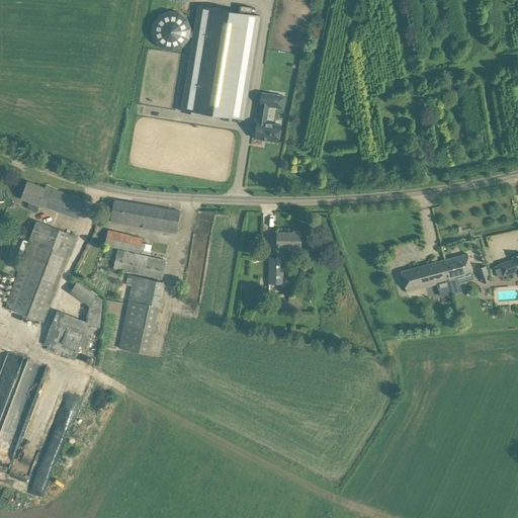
[(245,118),(261,15),(219,8),(198,5),(194,31),(191,30),(191,28),(188,18),(180,12),(169,10),(160,14),(153,22),(152,32),(155,42),(163,50),(174,51),(183,47),(190,38),(190,36),(193,36),(181,111),(202,114),(202,112),(245,118)]
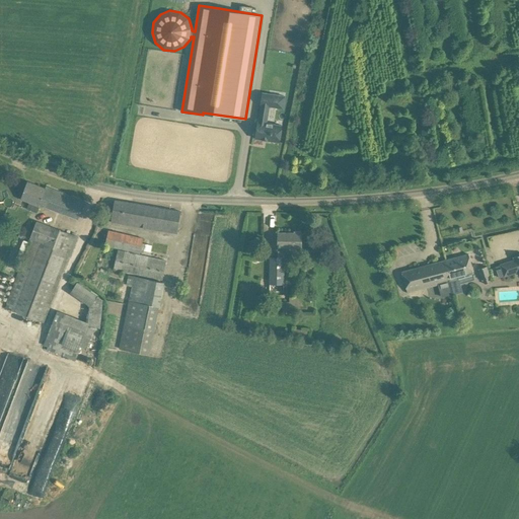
[(278,95),(263,92),(261,104),(262,104),(258,122),(257,124),(256,123),(254,131),(256,132),(255,138),(264,140),(264,139),(268,140),(267,140),(279,142),(282,125),(267,123),(270,103),(277,104),(278,95)]
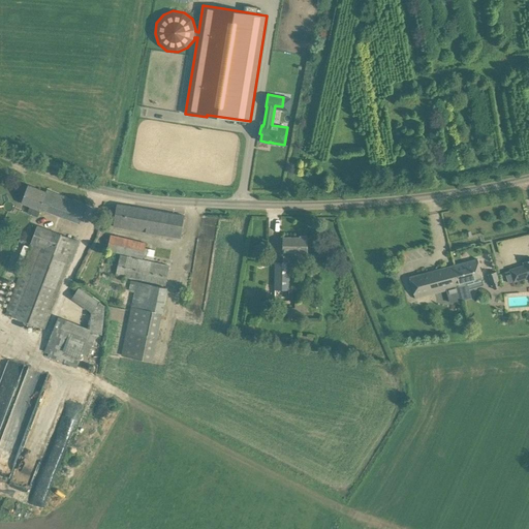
[(79,223),(86,205),(47,190),(47,192),(28,185),(22,203),(30,206),(27,213),(37,217),(40,209),(79,223)]
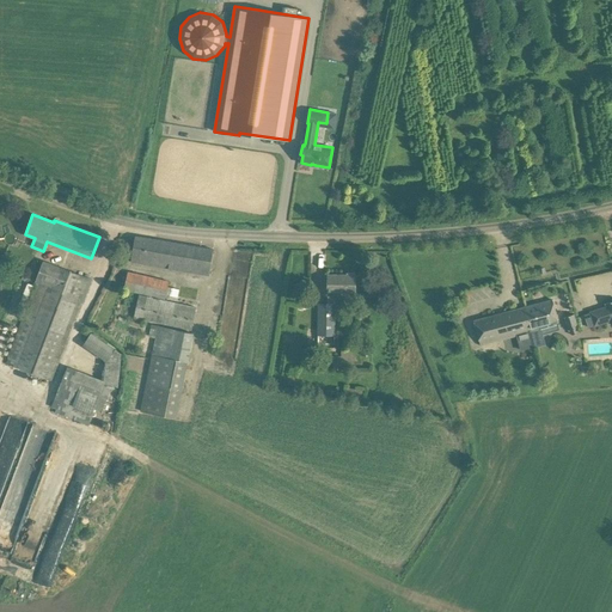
[(135,236),(132,262),(209,275),(214,250),(135,236)]
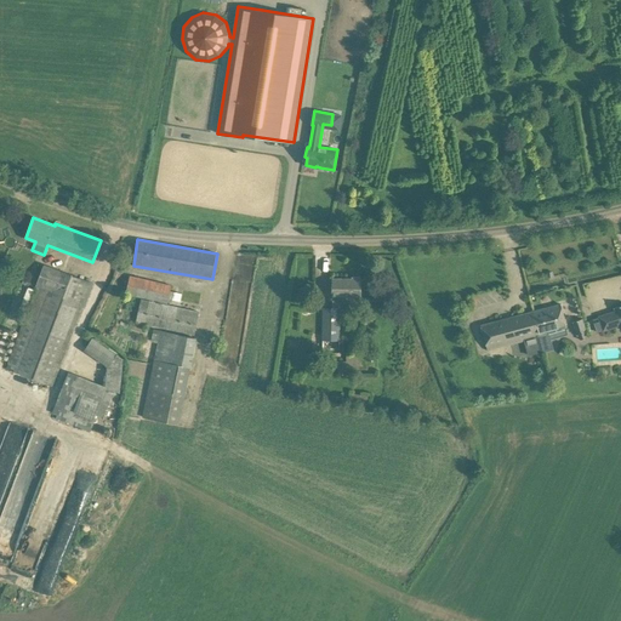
[(60,271),(44,265),(36,285),(39,286),(6,369),(52,386),(84,305),(85,305),(93,284),(60,271)]
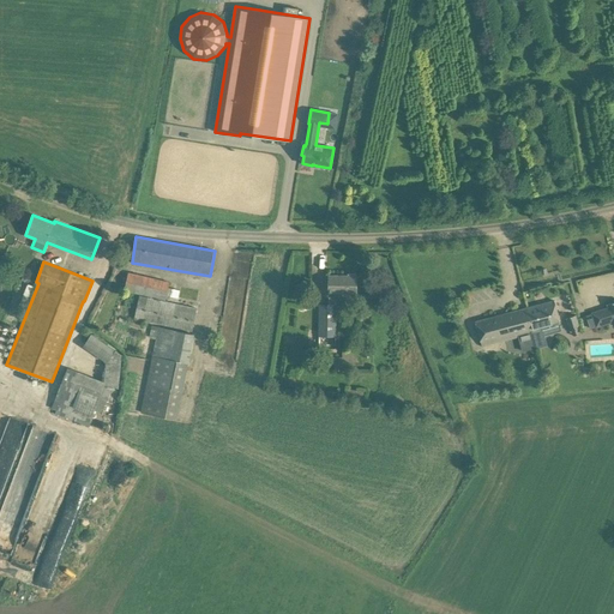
[(126,284),(124,290),(166,300),(167,298),(167,296),(179,299),(180,290),(168,288),(169,282),(128,272),(126,284)]
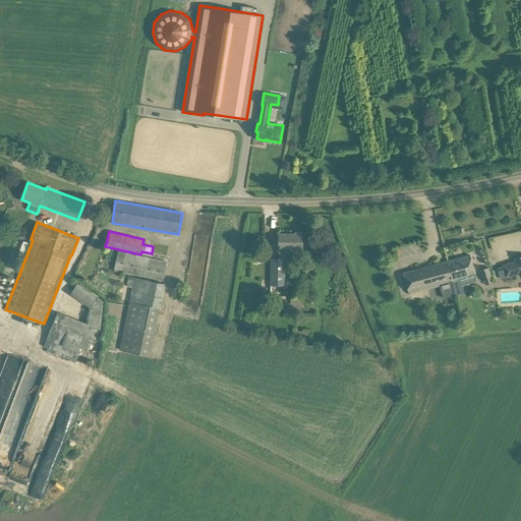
[(271,285),(285,286),(285,285),(285,258),(291,258),(291,248),(303,248),(303,244),(303,234),(302,234),(302,232),(295,232),(295,234),(279,234),(279,248),(278,248),(278,249),(279,249),(279,258),(271,258),(271,269),(271,285)]
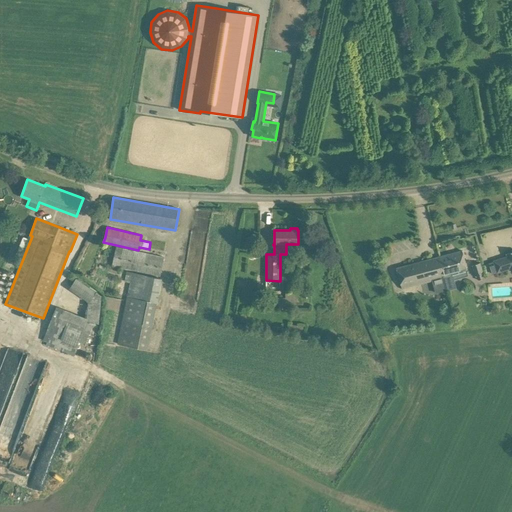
[(160,275),(164,256),(116,246),(112,265),(160,275)]
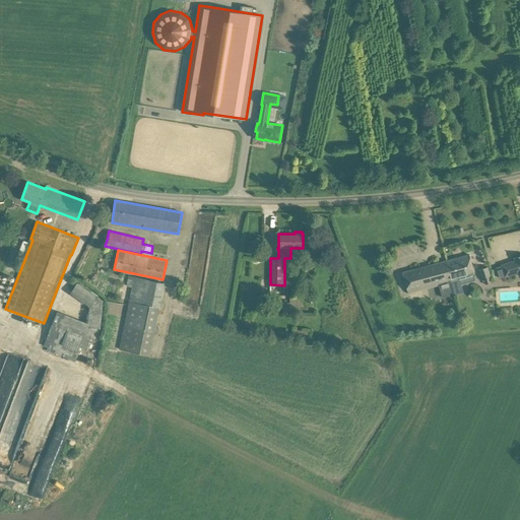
[(449,269),(446,270),(449,279),(474,273),(472,264),(470,255),(447,261),(449,269)]
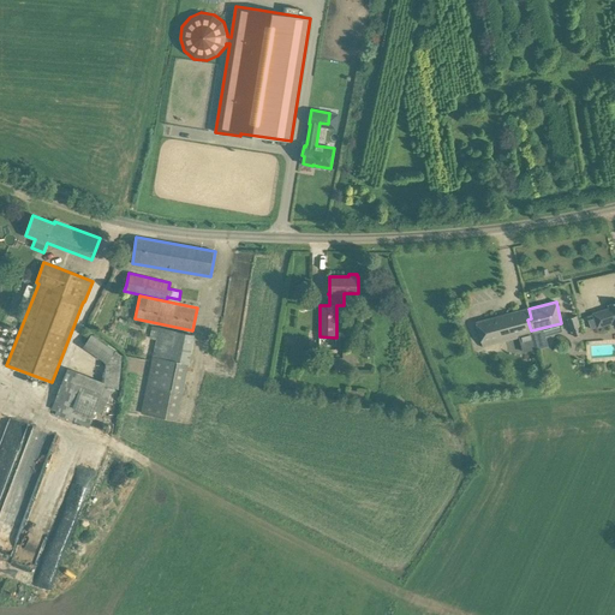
[(525,345),(535,342),(527,320),(531,318),(529,309),(476,322),(483,346),(523,336),(525,345)]
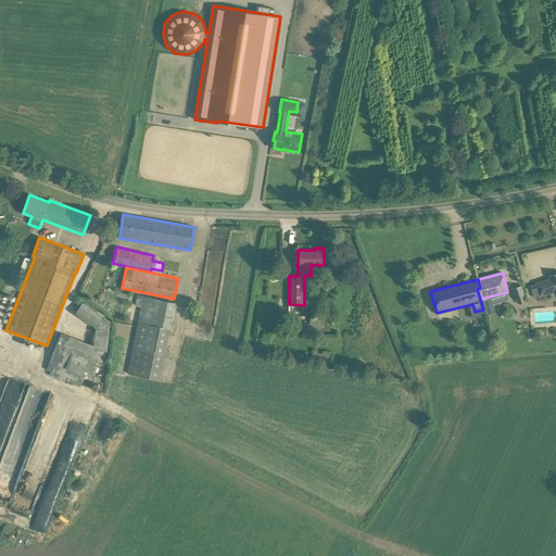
[(522,285),(513,288),(516,300),(518,299),(518,302),(522,301),(522,298),(526,297),(522,285)]
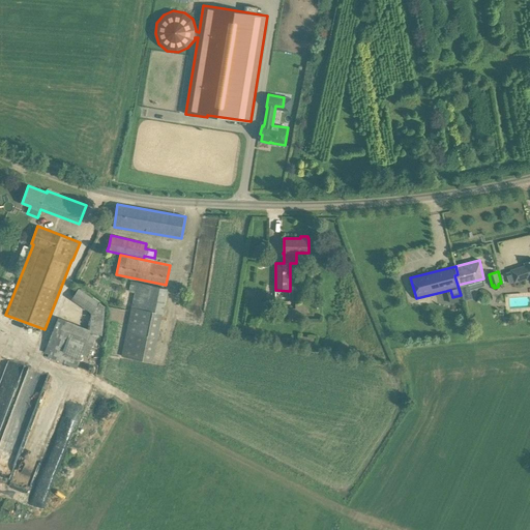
[(122,356),(152,362),(168,289),(131,281),(128,291),(135,292),(122,356)]
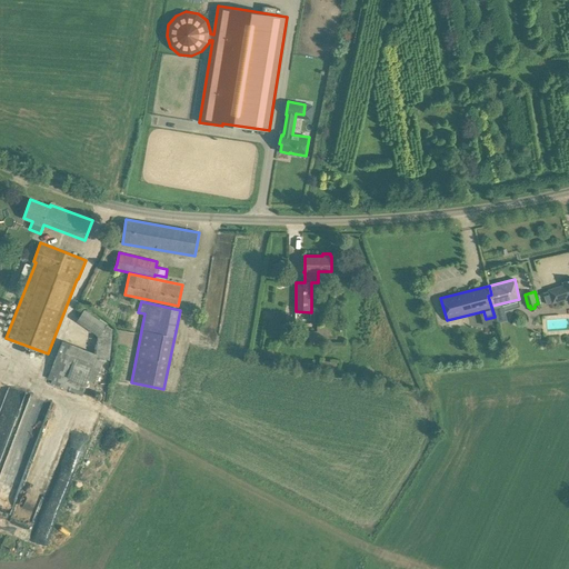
[(105,357),(110,359),(112,328),(86,309),(77,321),(96,333),(95,352),(62,340),(48,378),(52,379),(51,383),(83,395),(88,383),(87,383),(88,379),(96,382),(105,357)]
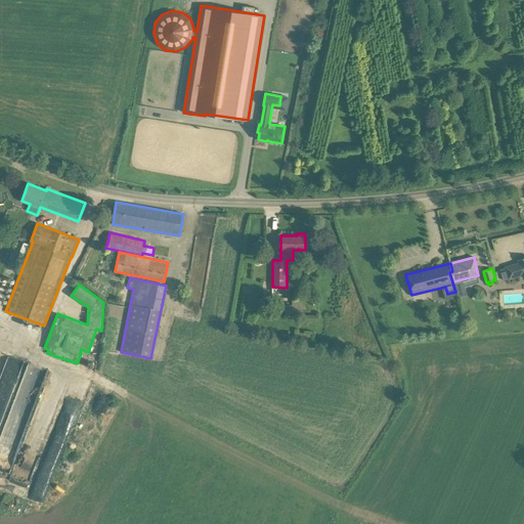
[(286,315),(301,316),(302,297),(293,297),(292,305),(286,304),(286,315)]
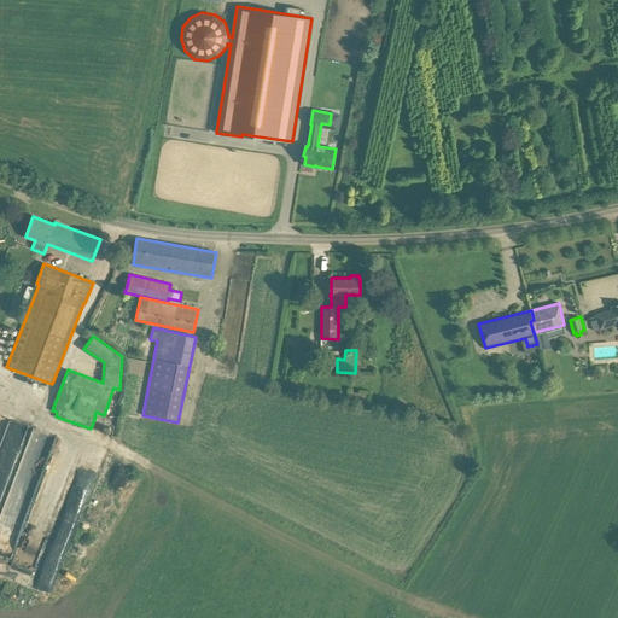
[(367,395),(350,391),(348,400),(366,403),(367,395)]
